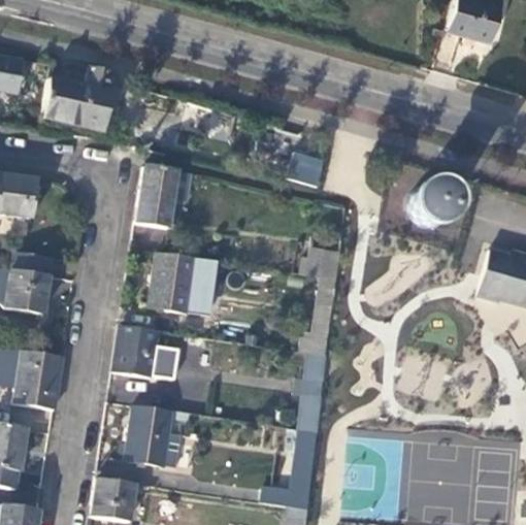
[(452,0),(446,25),(490,37),(498,0),(452,0)]
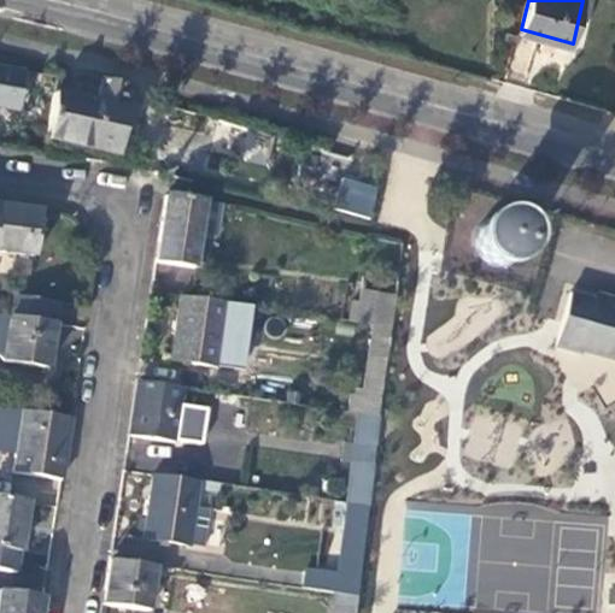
[(0,102),(21,106),(27,72),(0,66),(0,102)]
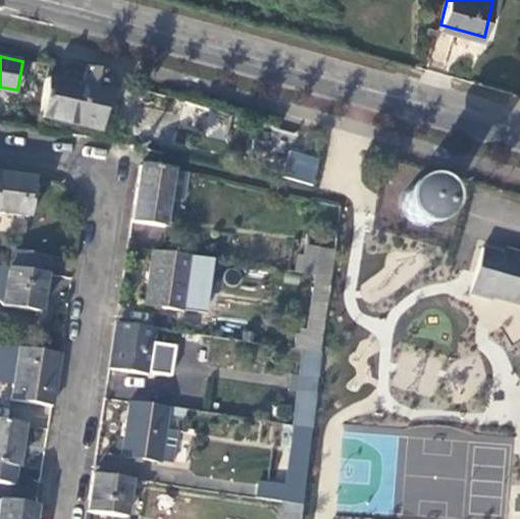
[(86,85),(50,80),(41,117),(98,128),(111,70),(89,66),(88,70),(86,85)]
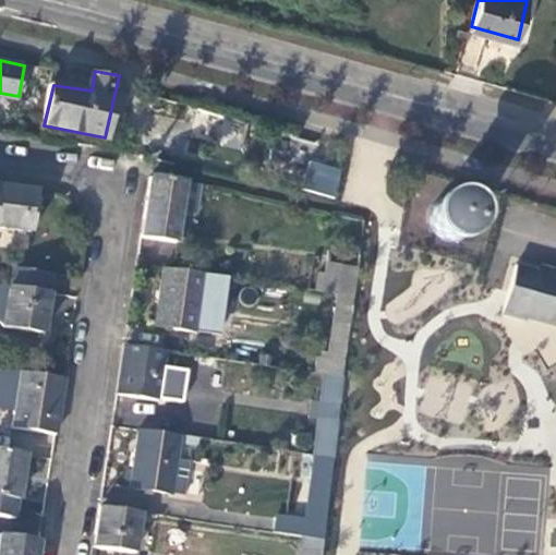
[(193,134),(225,143),(230,122),(200,116),(193,134)]
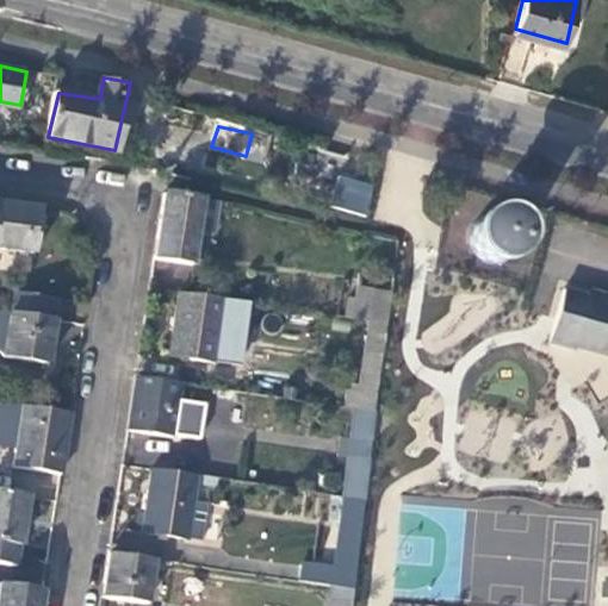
[(334,205),(371,211),(376,179),(339,173),(334,205)]
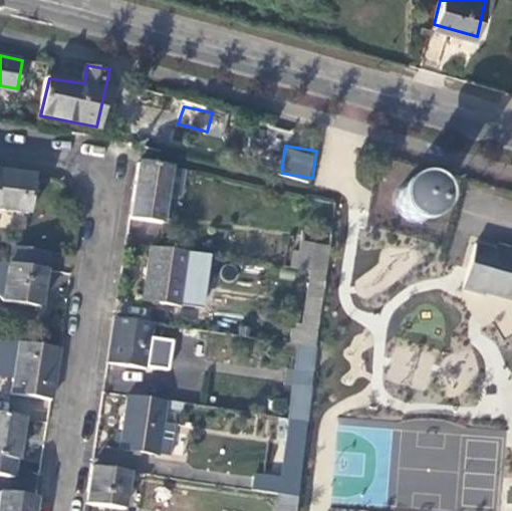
[(140,163),(131,217),(162,223),(171,167),(140,163)]
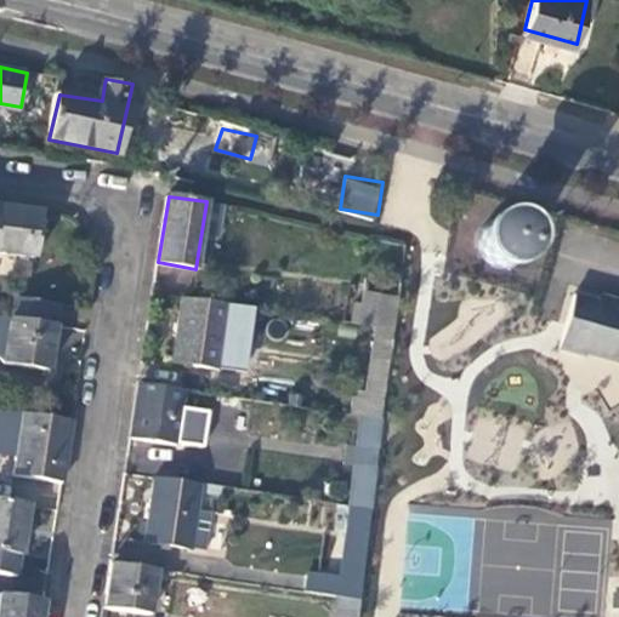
[(227,239),(232,205),(206,201),(196,269),(208,270),(214,240),(220,240),(227,239)]
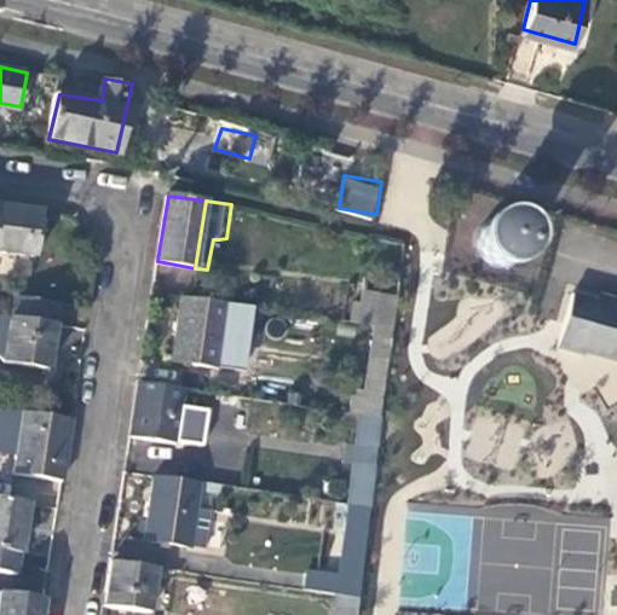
[(0,203),(0,250),(35,255),(42,210),(0,203)]
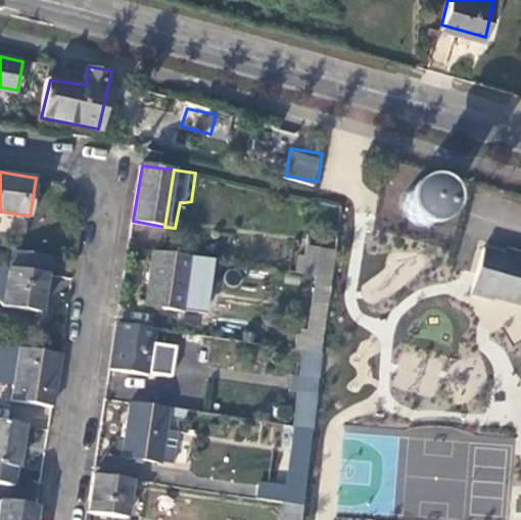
[(435,182),(429,180),(422,180),(416,182),(411,186),(407,190),(405,196),(404,203),(405,209),(408,215),(412,220),(418,223),(425,224),(432,223),(439,220),(443,215),(446,207),(447,200),(445,193),(441,186),(435,182)]
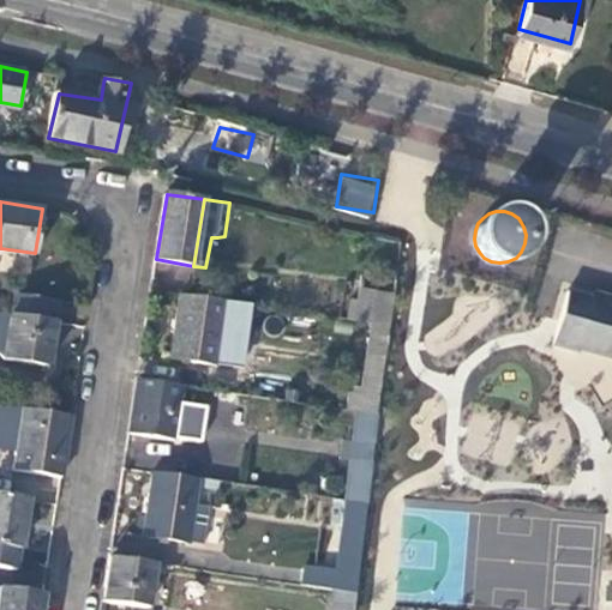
[(599,309),(605,290),(568,279),(564,290),(589,299),(588,307),(599,309)]
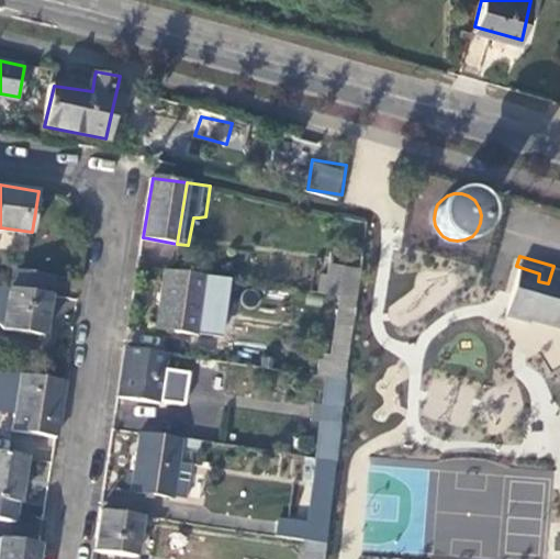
[(361,286),(362,270),(334,265),(329,293),(340,294),(359,298),(361,286)]
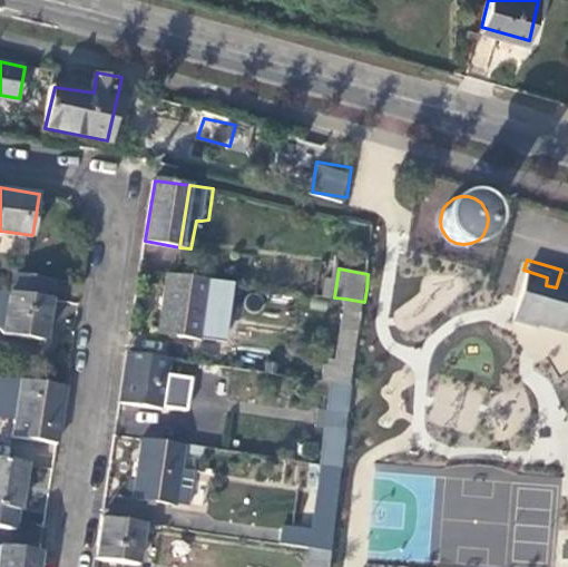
[(567,271),(561,270),(556,287),(546,285),(547,277),(524,270),(511,314),(535,321),(537,315),(567,323),(567,271)]
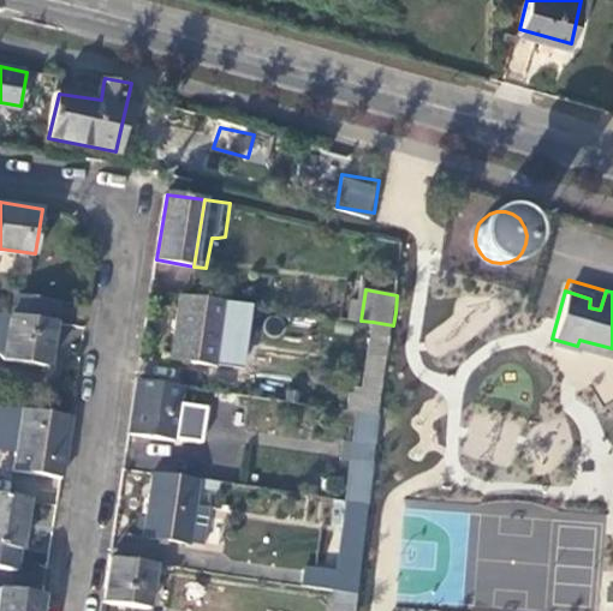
[(228,301),(182,294),(172,357),(216,366),(218,360),(224,325),(228,301)]
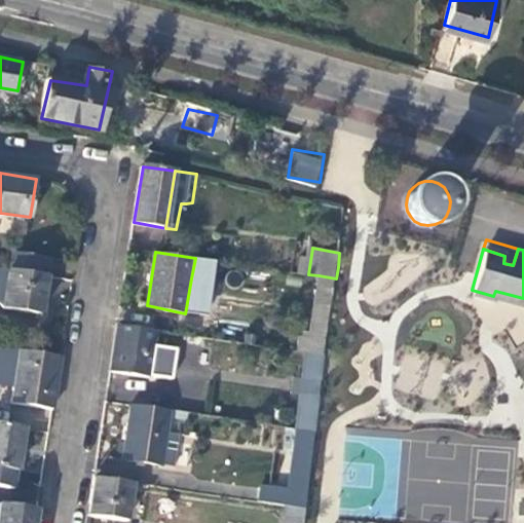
[(10,270),(46,275),(48,259),(13,253),(10,270)]
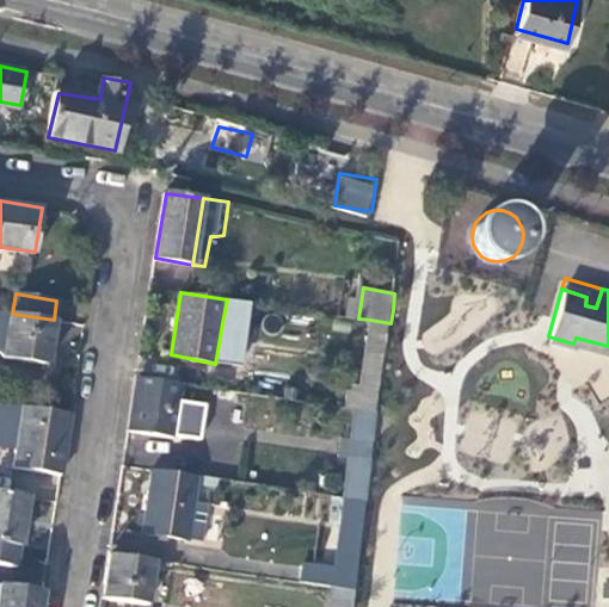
[(12,314),(0,310),(0,327),(10,329),(5,358),(50,365),(57,320),(54,320),(12,314)]
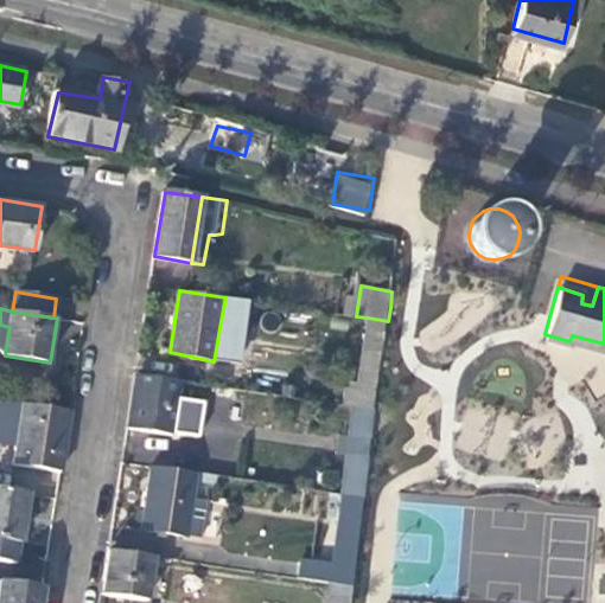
[(377,408),(388,321),(368,318),(357,387),(345,386),(343,403),(355,404),(377,408)]
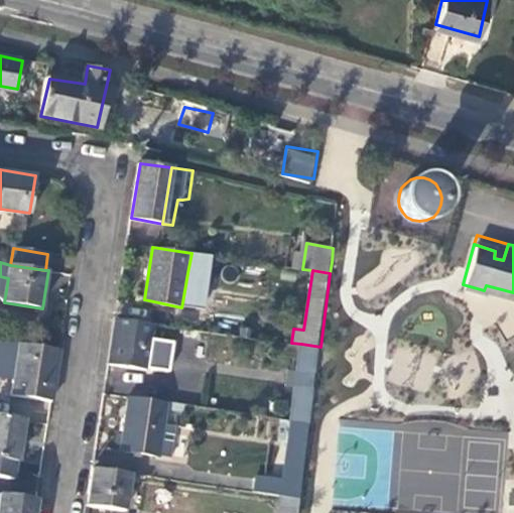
[(187,273),(182,302),(195,304),(201,299),(205,276),(187,273)]
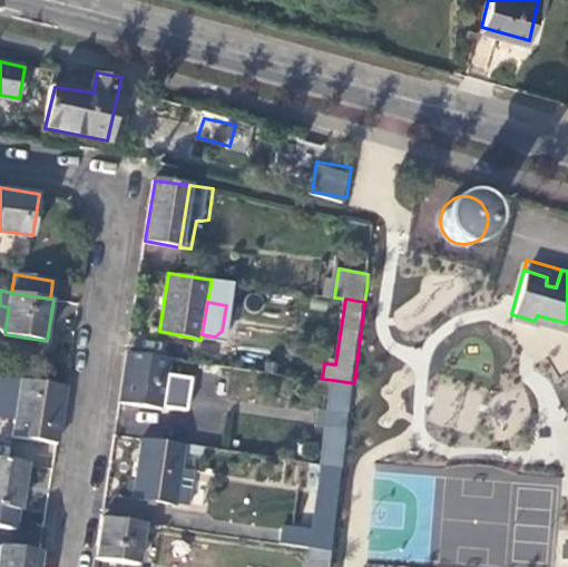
[(128,351),(120,401),(162,407),(163,404),(180,404),(185,375),(168,372),(170,358),(128,351)]
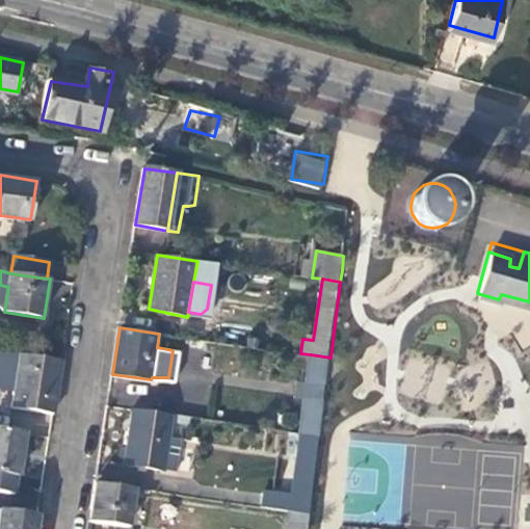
[(54,413),(62,359),(0,348),(0,388),(1,388),(4,367),(16,369),(9,405),(54,413)]
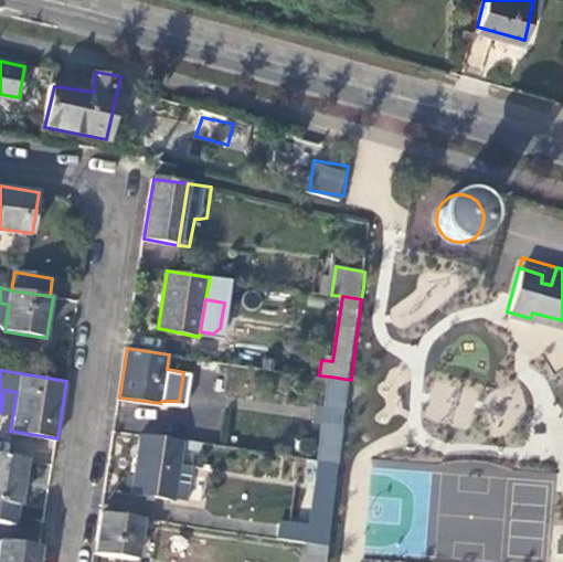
[(351,380),(330,377),(325,409),(317,409),(316,420),(325,421),(320,460),(339,464),(351,380)]
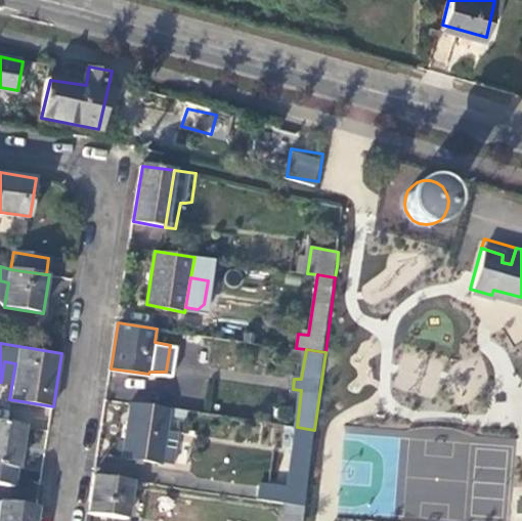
[(169,407),(131,402),(123,456),(161,462),(166,429),(169,407)]
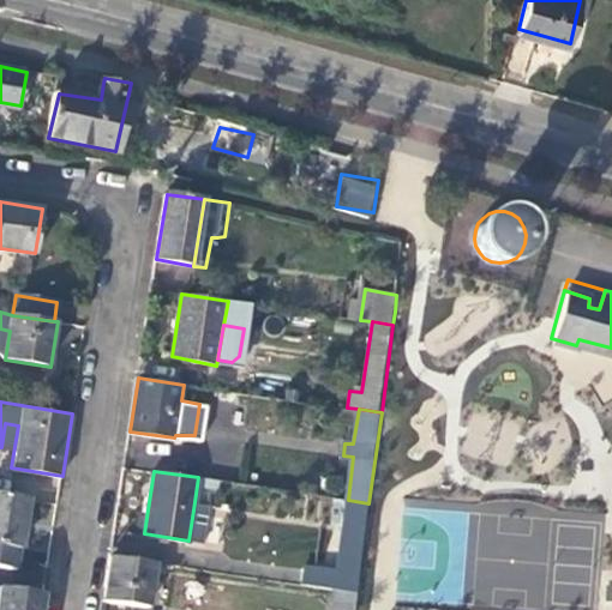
[(0,542),(21,547),(29,500),(0,494),(0,542)]
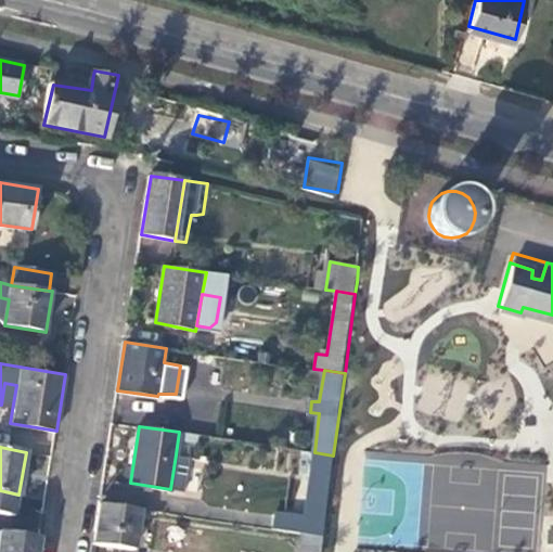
[(275,513),(273,527),(300,531),(323,535),(333,456),(314,452),(312,452),(309,473),(319,474),(313,515),(296,512),(295,516),(275,513)]
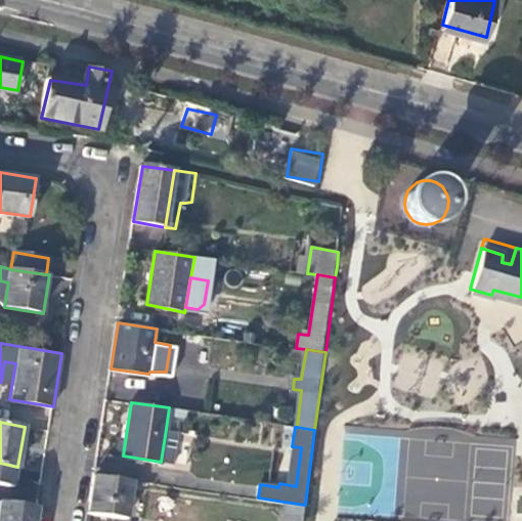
[(166,429),(161,462),(176,463),(181,431),(166,429)]
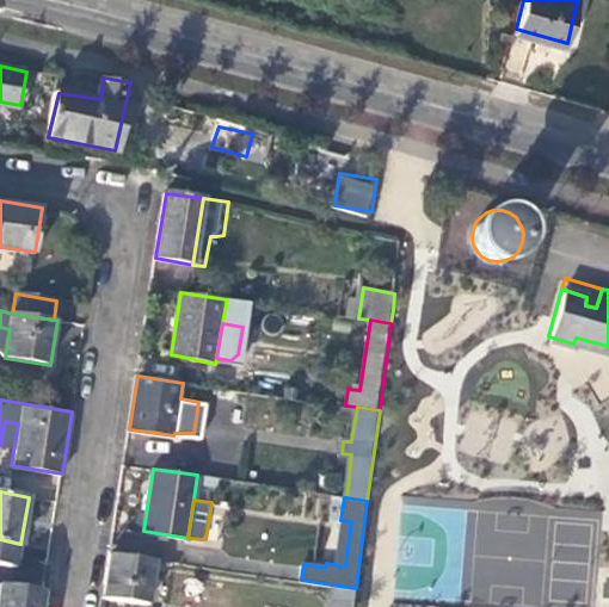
[(111,551),(104,595),(148,604),(155,559),(111,551)]
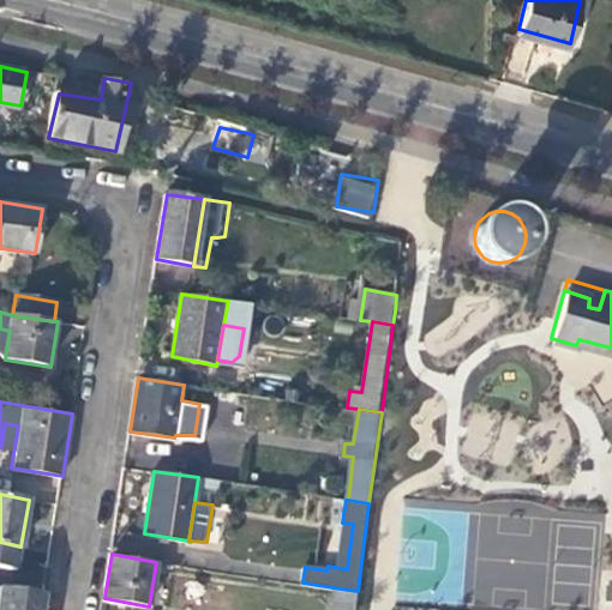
[(0,585),(0,609),(41,609),(45,591),(1,586),(0,585)]
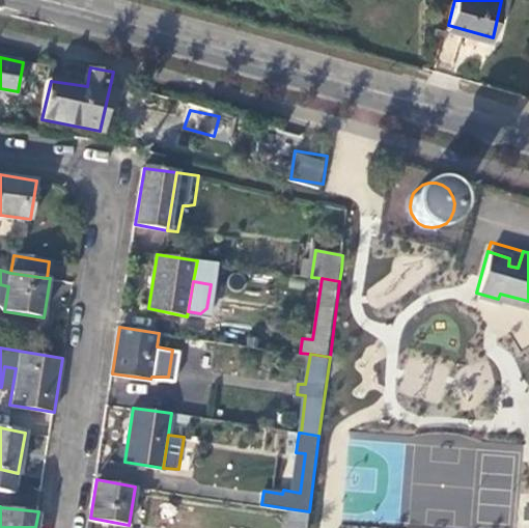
[(306,527),(309,511),(287,508),(283,527),(306,527)]
